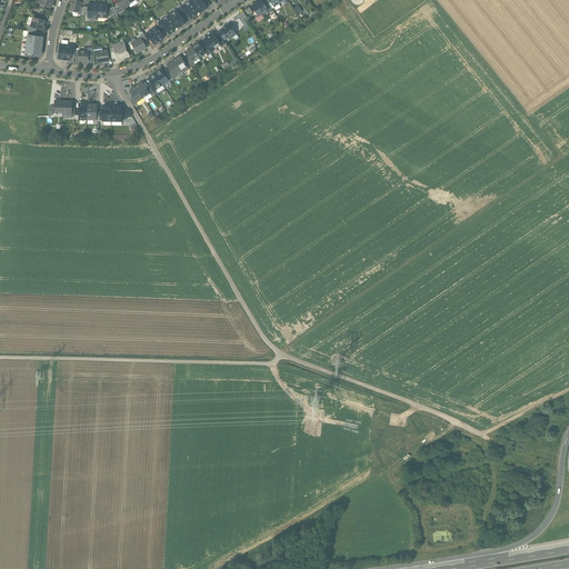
[(72,0),(70,10),(78,12),(79,8),(81,2),(72,0)]
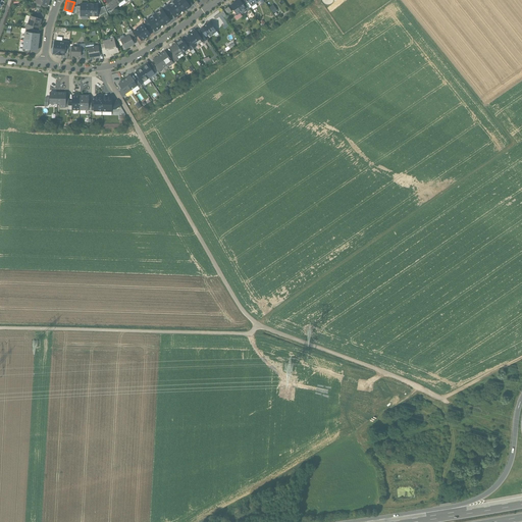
[(118,5),(117,4),(114,0),(105,0),(109,4),(112,9),(118,5)]
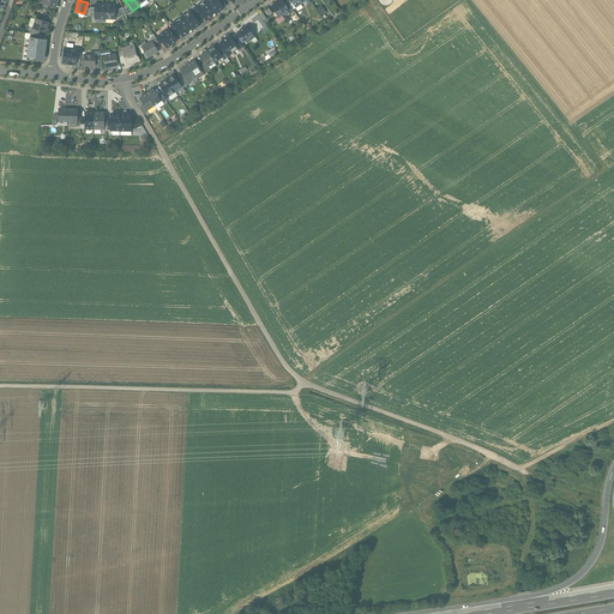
[(206,0),(205,1),(215,14),(224,8),(217,0),(206,0)]
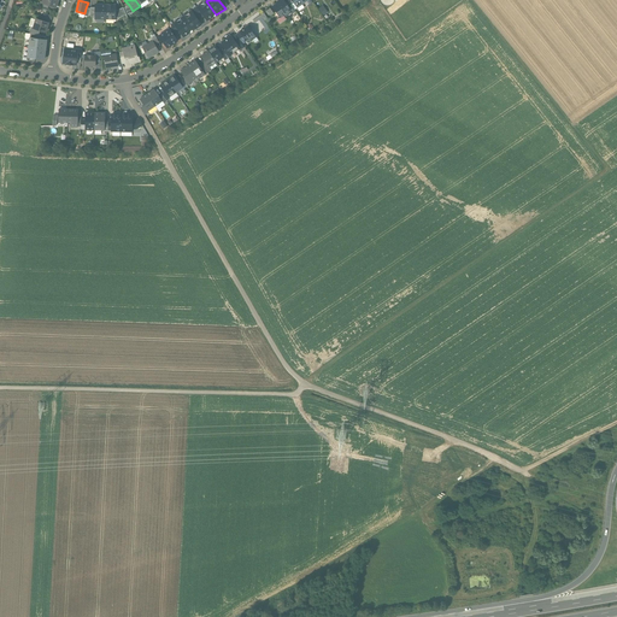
[(282,0),(272,6),(281,17),(285,15),(286,17),(288,15),(287,13),(291,11),(287,5),(282,0)]
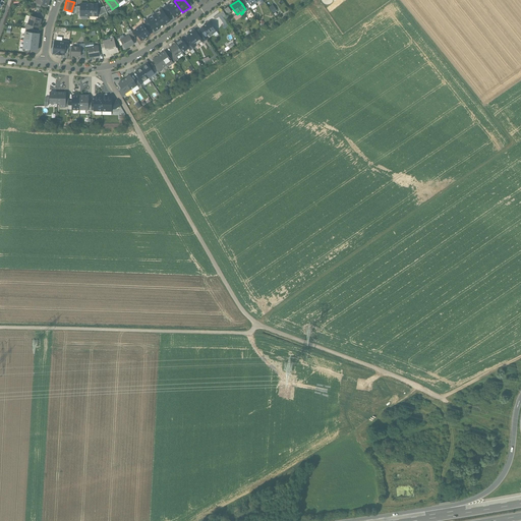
[(175,17),(182,12),(174,1),(167,6),(172,13),(175,17)]
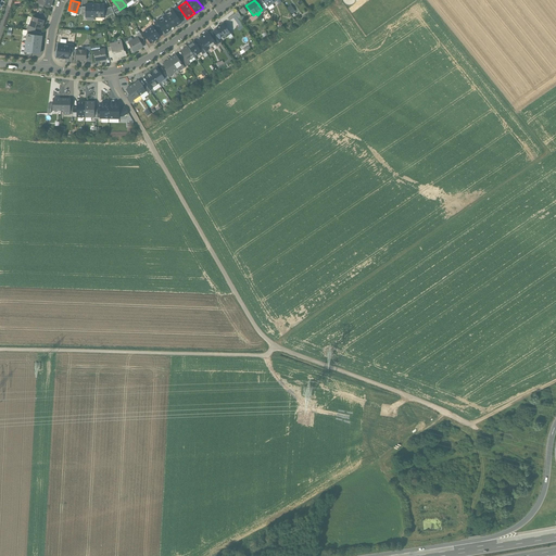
[(86,17),(95,17),(96,4),(86,4),(86,7),(86,14),(86,17)]
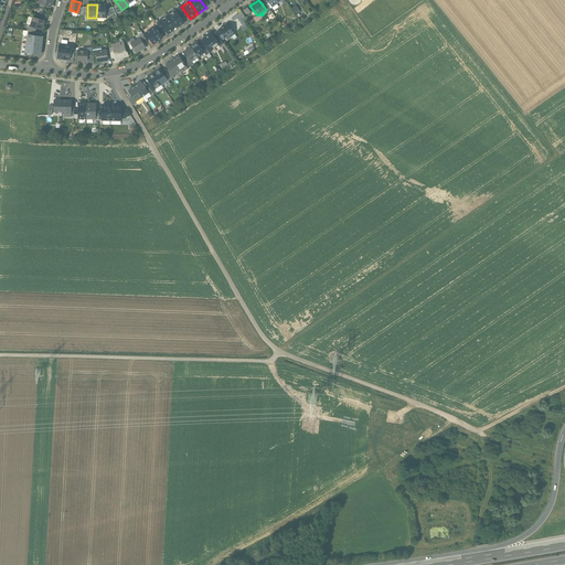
[(106,4),(97,4),(96,18),(105,18),(105,17),(106,10),(106,4)]
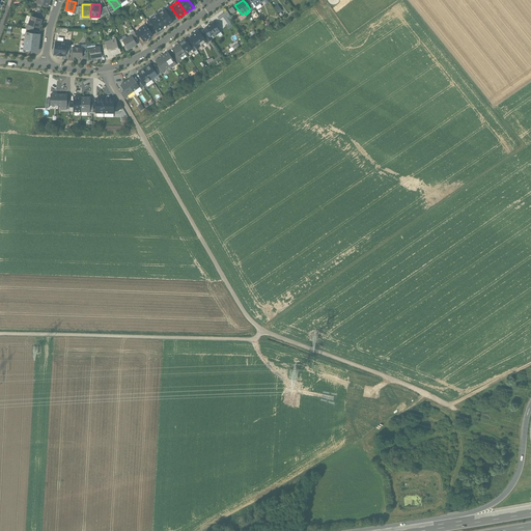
[(100,9),(99,16),(103,16),(109,14),(106,6),(101,9),(100,9)]
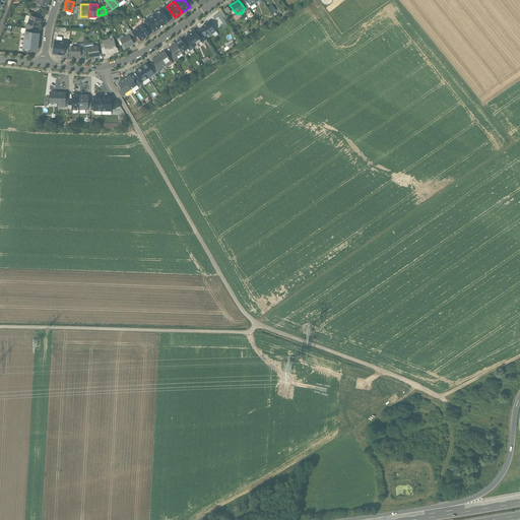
[(161,9),(154,14),(163,26),(170,21),(167,17),(161,9)]
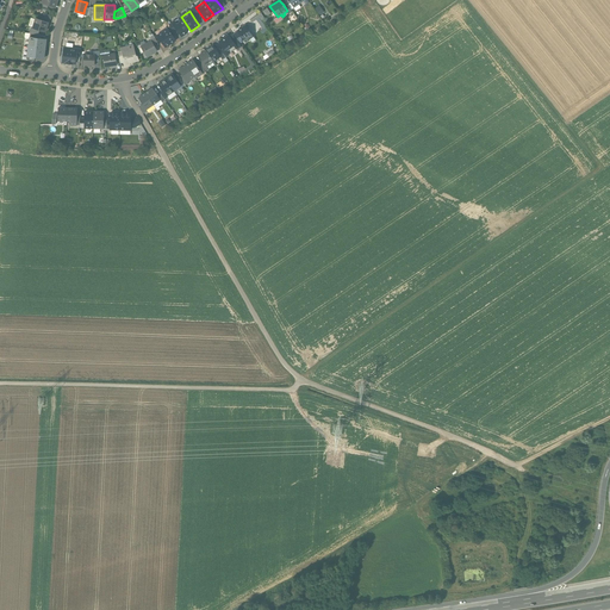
[(181,37),(191,31),(181,17),(172,23),(179,32),(181,37)]
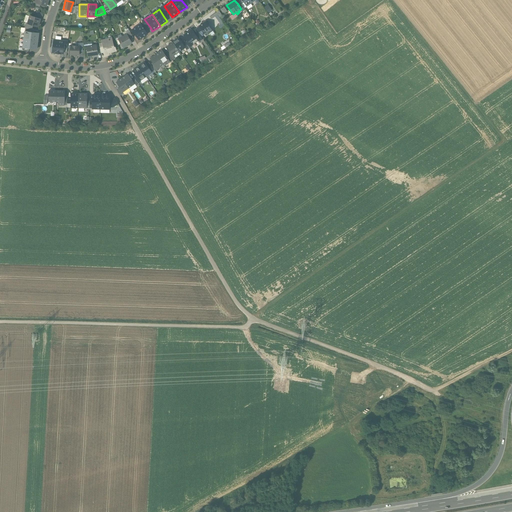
[(223,23),(217,15),(215,17),(221,25),(223,23)]
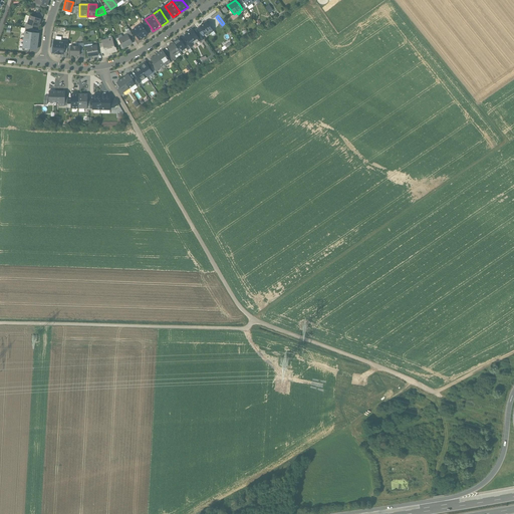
[(33,25),(38,27),(40,19),(30,16),(27,23),(33,25)]
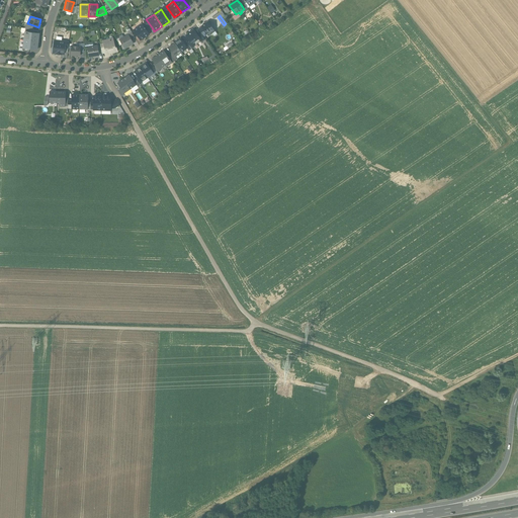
[(214,31),(208,22),(202,26),(207,34),(208,35),(214,31)]
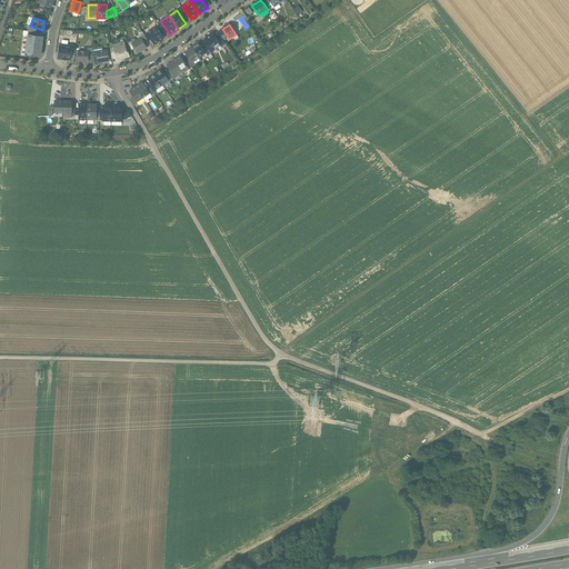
[(147,33),(155,45),(163,38),(160,32),(157,27),(156,28),(147,33)]
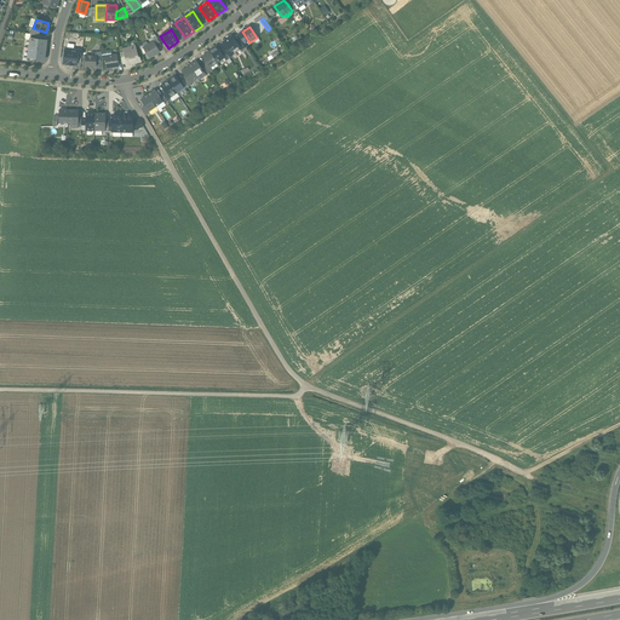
[(240,40),(244,45),(248,41),(242,32),(237,35),(240,40)]
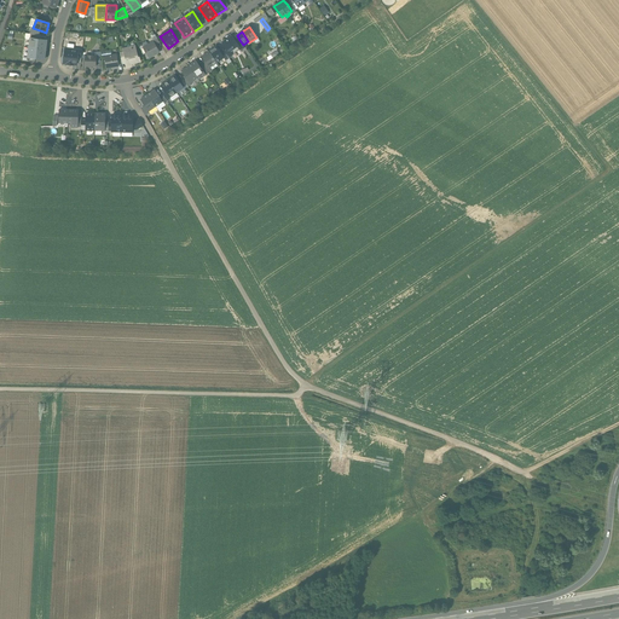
[(227,50),(231,56),(241,48),(236,42),(232,36),(223,42),(227,50)]
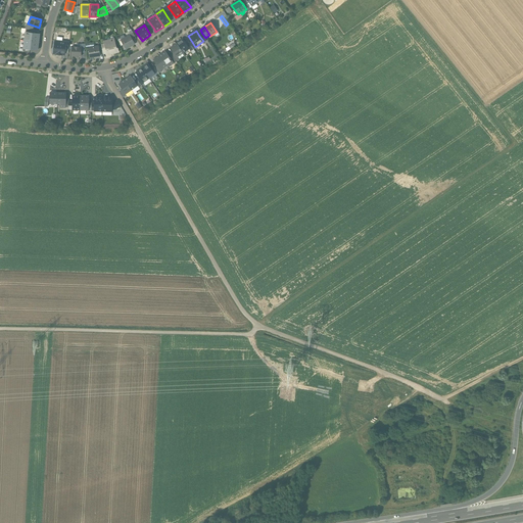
[(26,33),(25,41),(39,42),(40,34),(35,34),(26,33)]
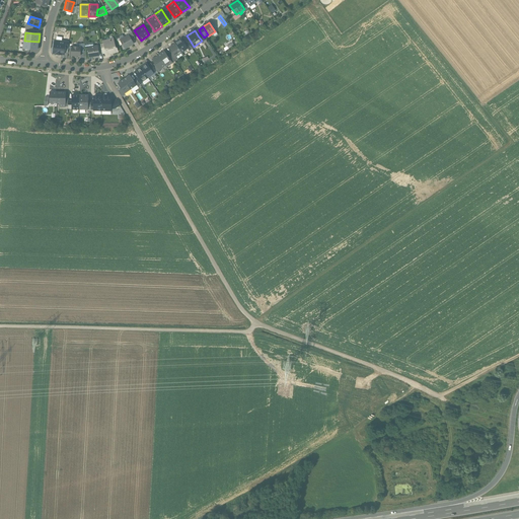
[(131,40),(129,35),(125,38),(126,38),(121,41),(123,45),(125,49),(134,44),(131,40)]
